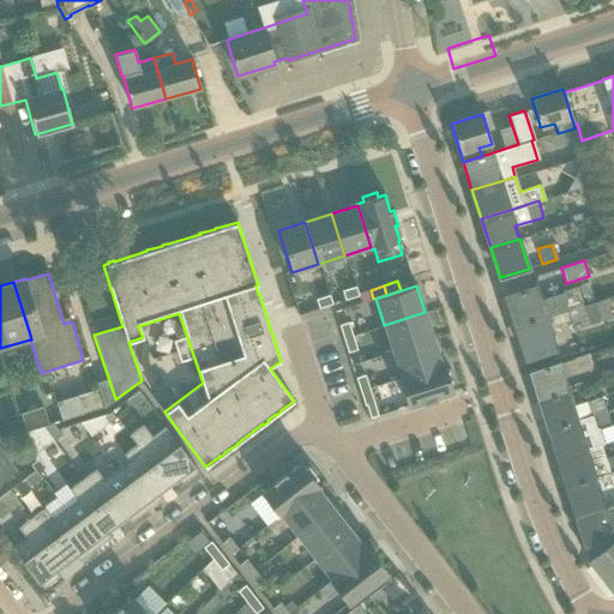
[(359,296),(355,287),(342,292),(345,300),(359,296)]
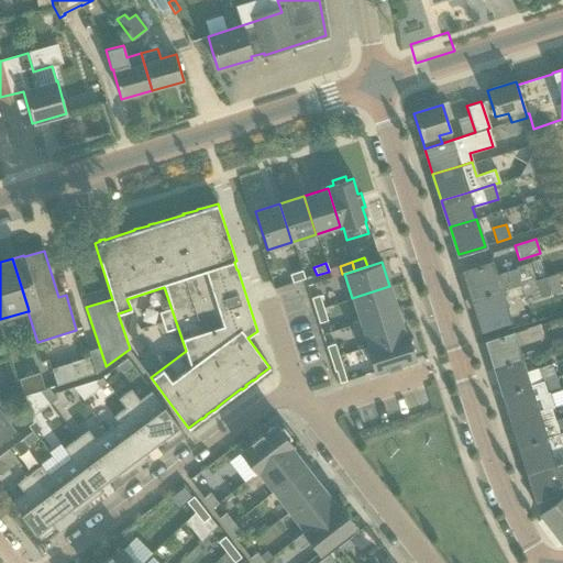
[(464,271),(473,300),(499,291),(518,285),(532,280),(527,263),(514,267),(515,268),(495,275),(490,263),(464,271)]
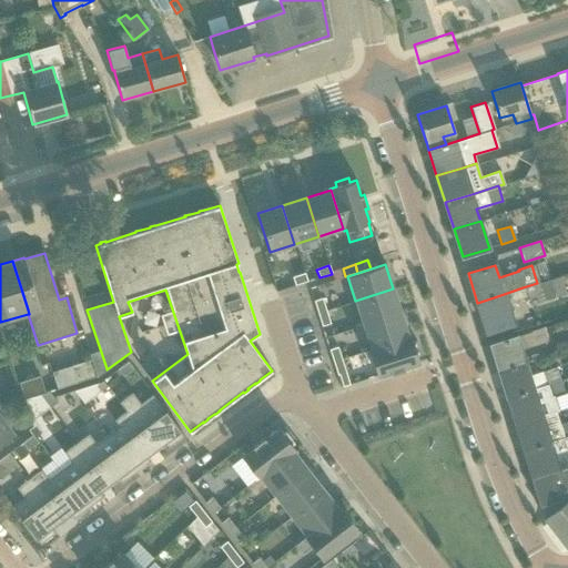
[(307,282),(305,273),(292,277),(295,286),(307,282)]
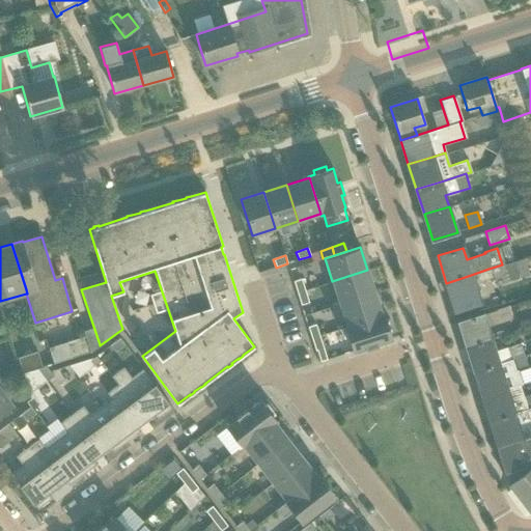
[(502,264),(488,269),(494,285),(507,281),(528,274),(524,258),(502,264)]
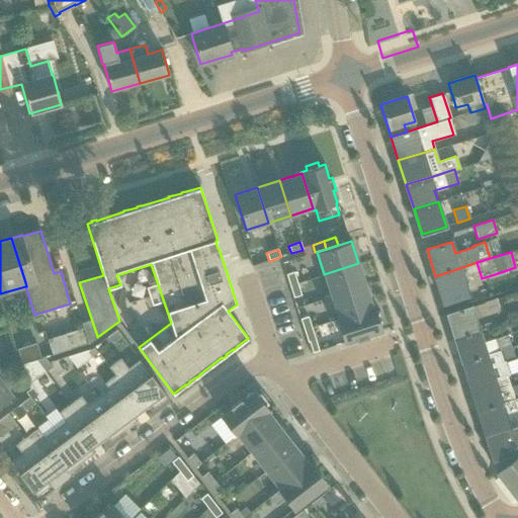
[(365,285),(358,263),(324,274),(331,296),(365,285)]
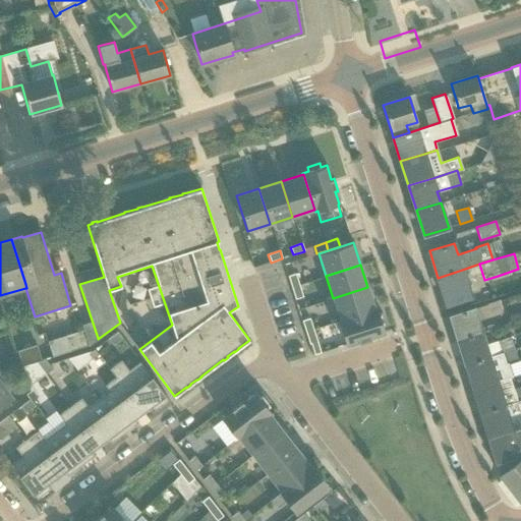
[(462,270),(438,278),(446,304),(471,296),(462,270)]
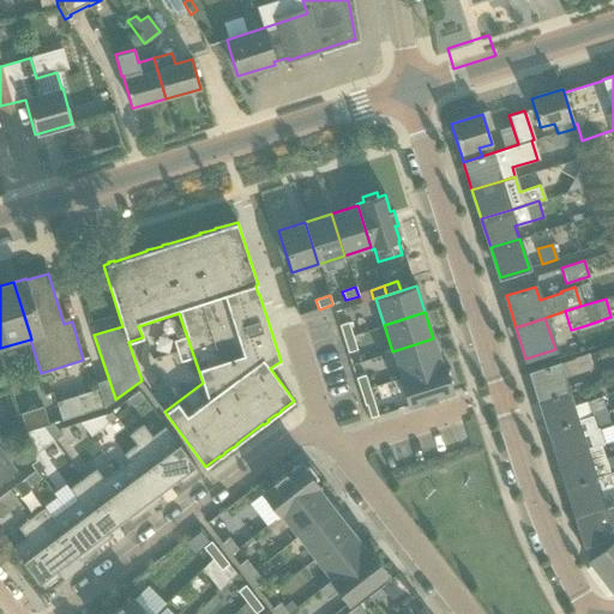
[(353,337),(348,323),(338,326),(343,339),(353,337)]
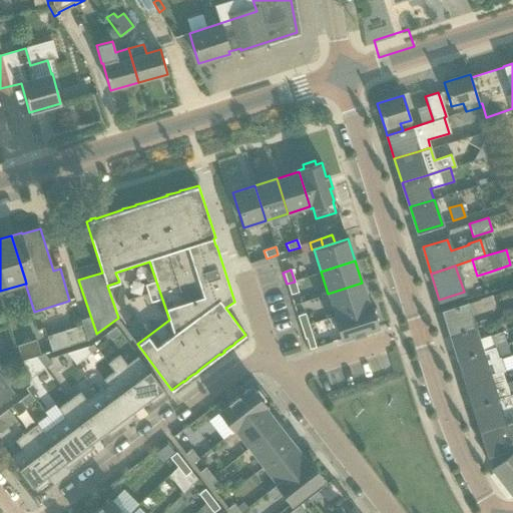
[(299,293),(295,282),(287,284),(291,296),(299,293)]
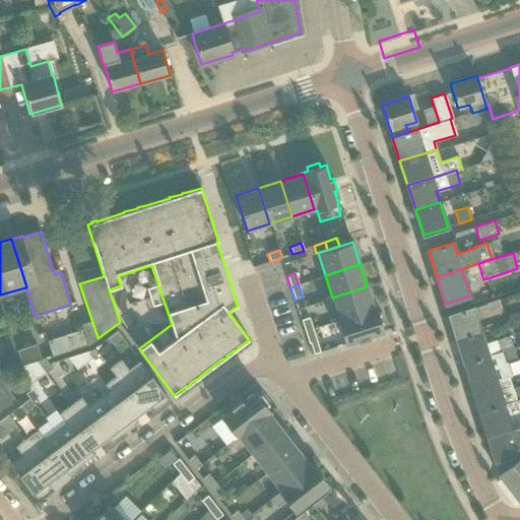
[(374,309),(367,286),(332,298),(339,320),(374,309)]
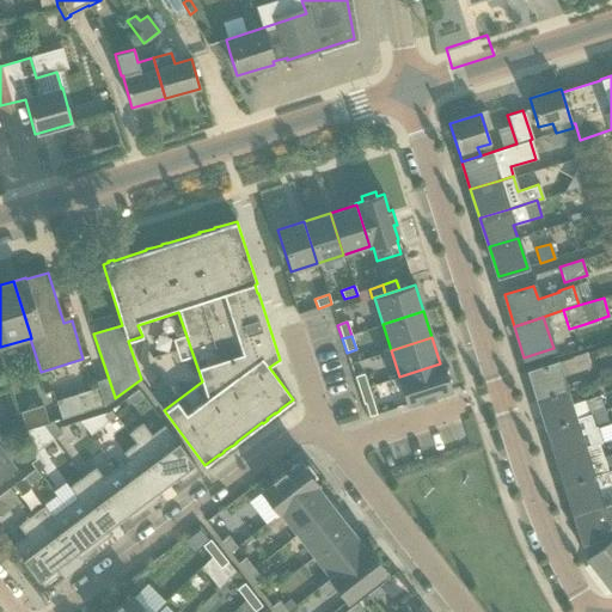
[(586,353),(528,371),(538,399),(567,391),(562,377),(591,368),(586,353)]
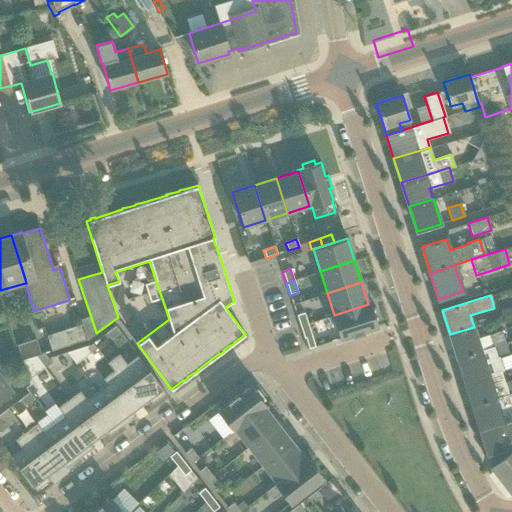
[(378,327),(376,321),(379,320),(375,308),(372,309),(370,303),(368,304),(334,315),(332,315),(339,339),(351,335),(352,337),(364,333),(364,331),(378,327)]
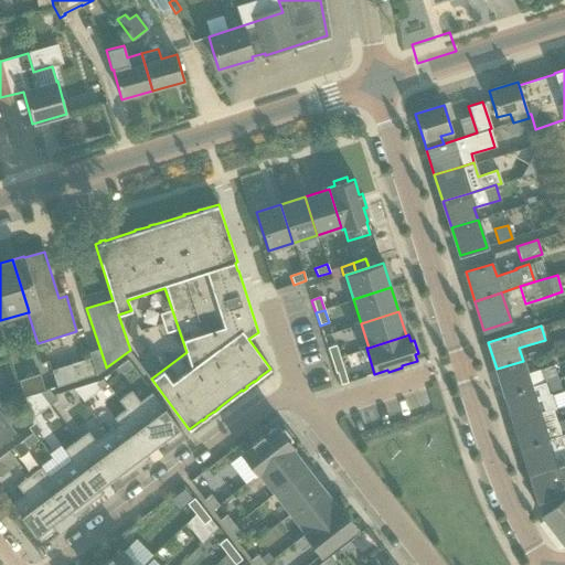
[(340,358),(336,345),(327,348),(331,361),(340,358)]
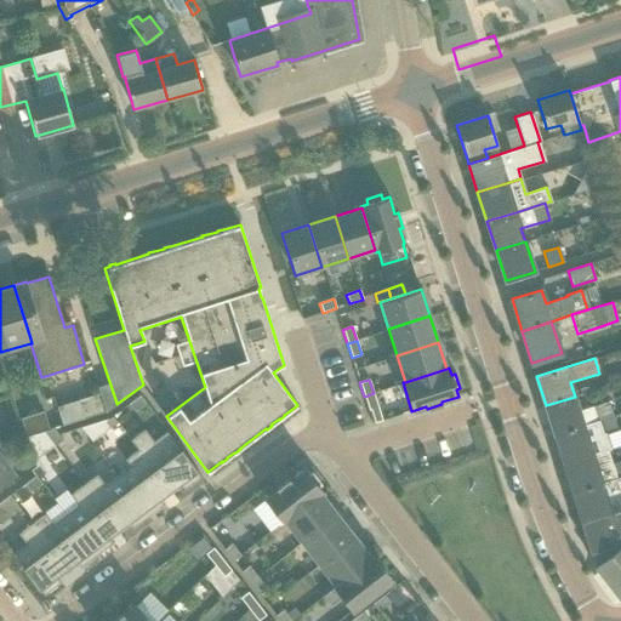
[(100,393),(77,400),(83,419),(106,411),(100,393)]
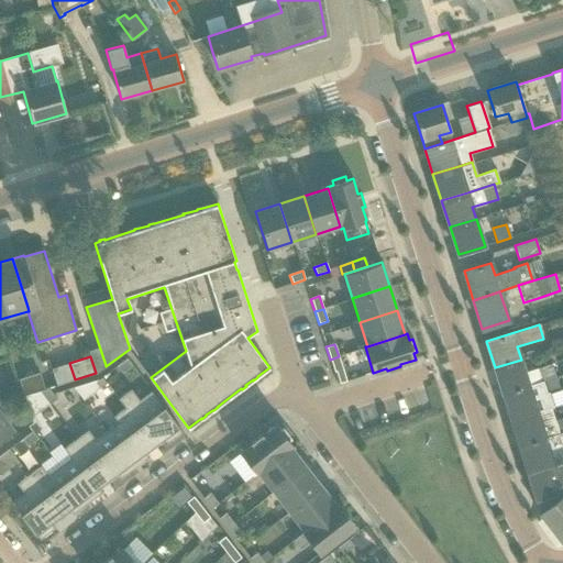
[(342,370),(339,356),(330,360),(333,372),(342,370)]
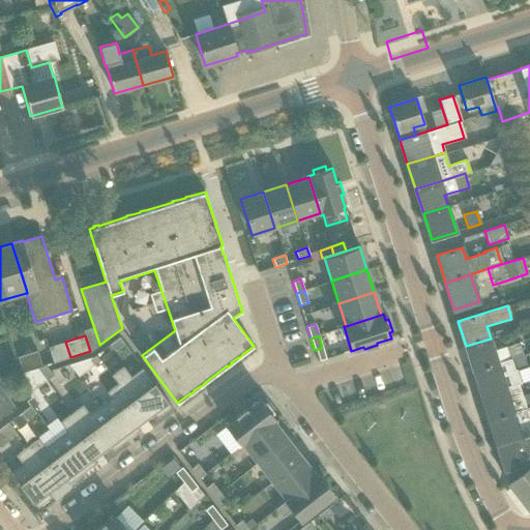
[(119,337),(110,345),(114,351),(124,344),(119,337)]
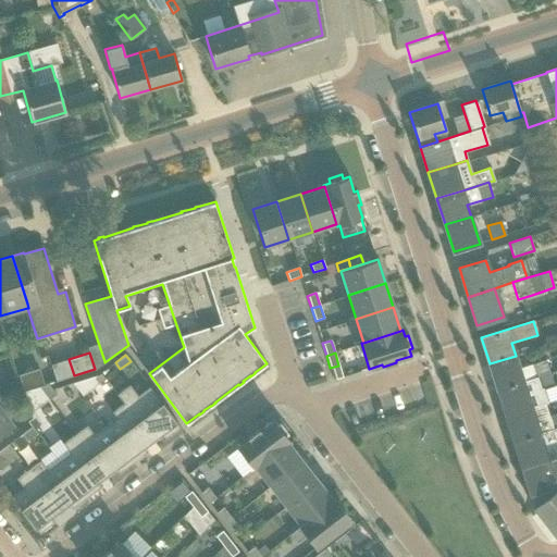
[(516,356),(490,363),(497,388),(523,380),(516,356)]
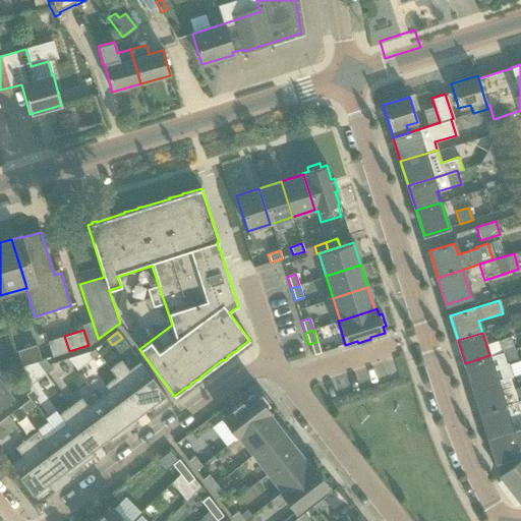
[(497,341),(500,352),(514,348),(510,337),(497,341)]
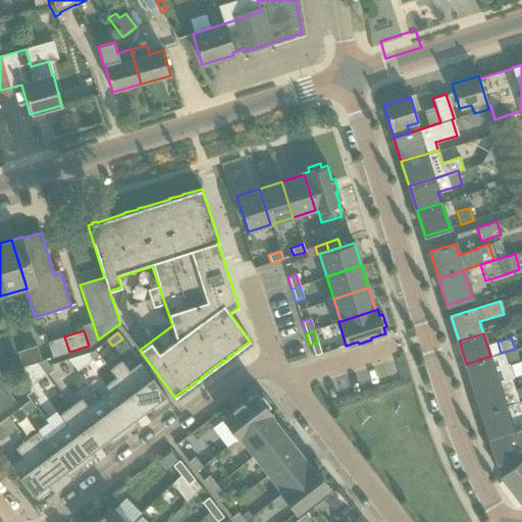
[(37,346),(16,352),(21,367),(30,365),(31,365),(37,363),(41,361),(37,346)]
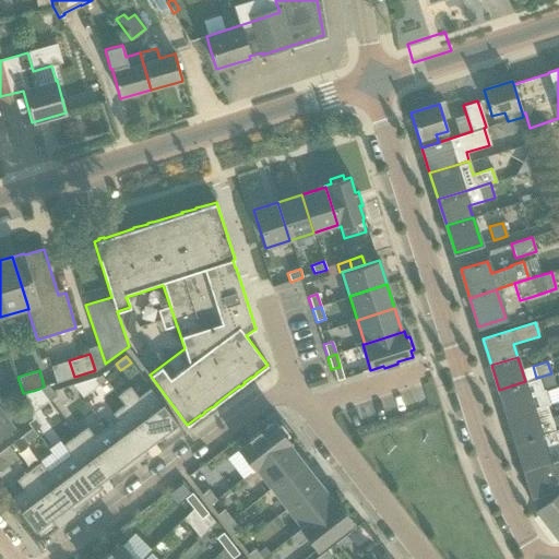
[(525,381),(499,390),(508,417),(534,409),(546,405),(549,405),(545,392),(556,388),(551,373),(536,378),(536,379),(525,382),(525,381)]
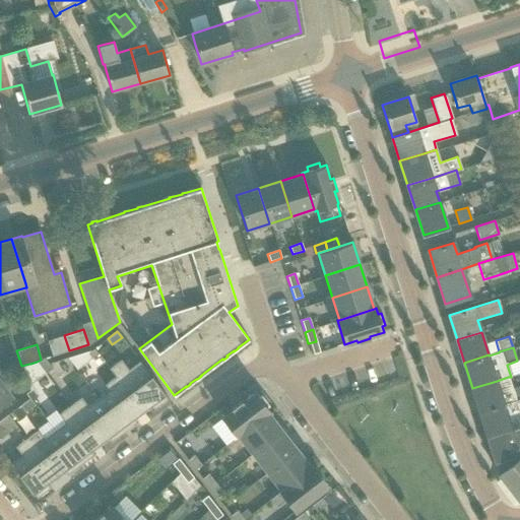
[(21,366),(16,350),(1,355),(6,372),(21,367),(21,366)]
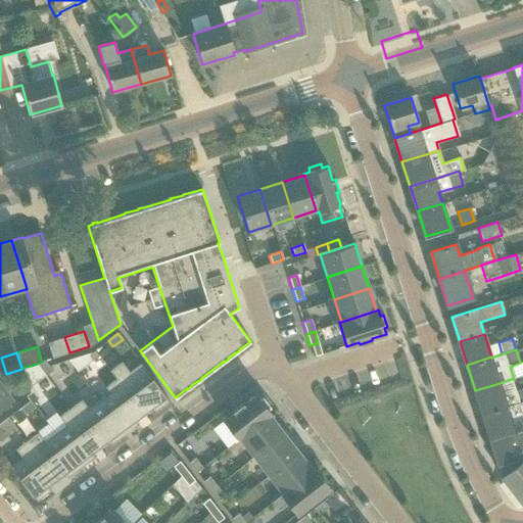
[(77,358),(67,360),(78,372),(84,367),(77,358)]
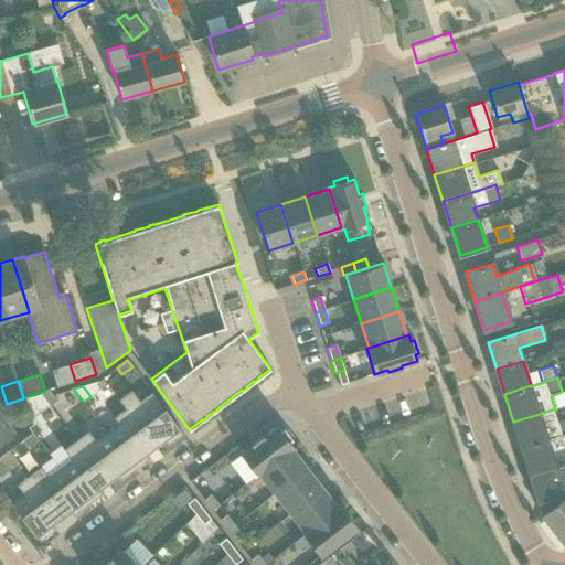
[(397,396),(411,432),(436,423),(424,387),(397,396)]
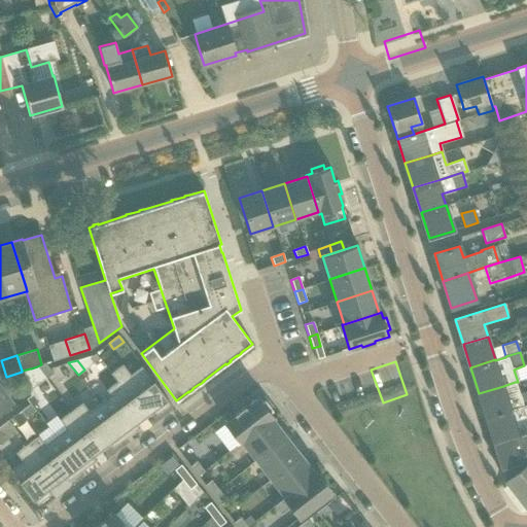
[(41,364),(37,366),(46,379),(53,374),(45,363),(41,364)]
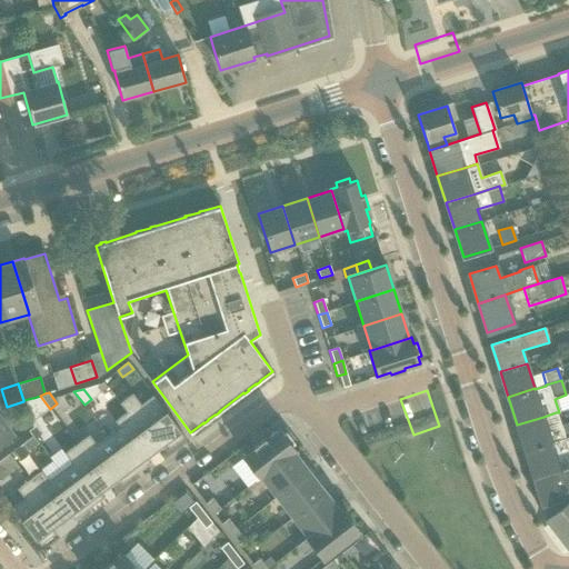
[(120,403),(127,412),(156,451),(165,445),(169,449),(183,438),(180,432),(181,432),(166,411),(165,412),(152,397),(141,406),(132,393),(120,403)]
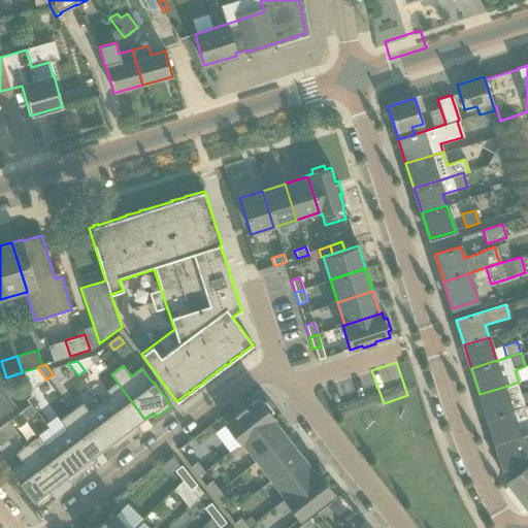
[(30,369),(22,371),(22,372),(29,392),(46,380),(37,367),(30,369)]
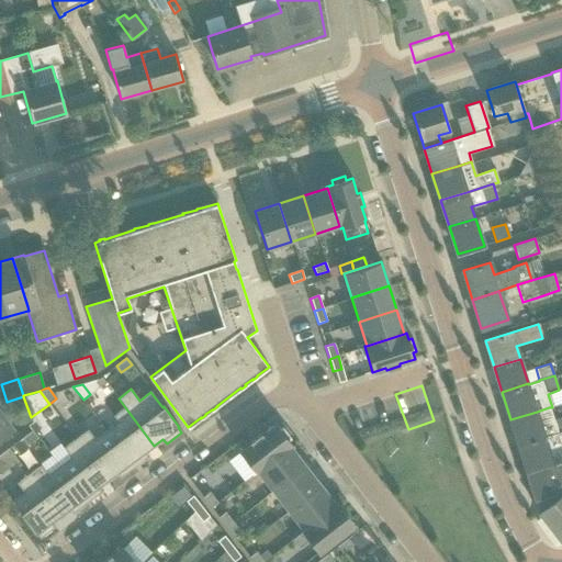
[(117,423),(107,430),(134,468),(148,457),(145,452),(154,446),(125,407),(113,416),(117,423)]
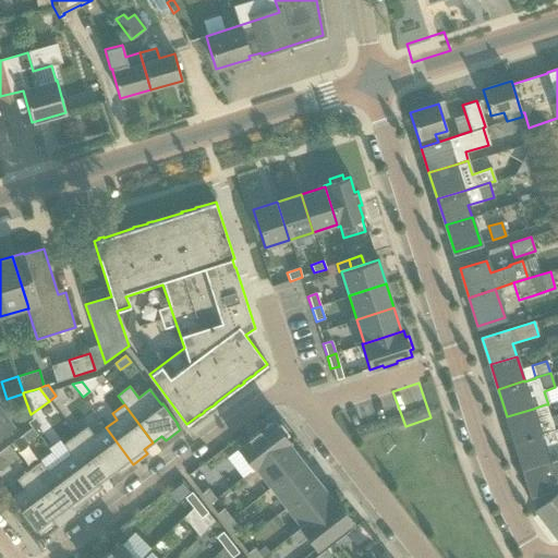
[(533,409),(507,416),(514,441),(541,434),(557,427),(557,414),(549,417),(545,404),(533,409)]
